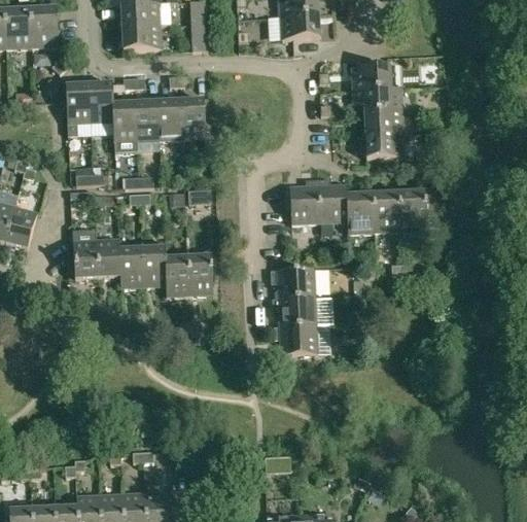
[(278,0),(279,16),(318,14),(317,0),(278,0)]
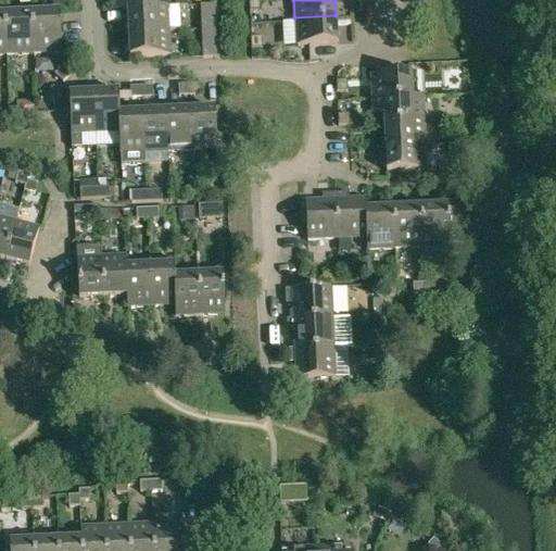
[(201,21),(215,20),(214,1),(200,2),(201,21)]
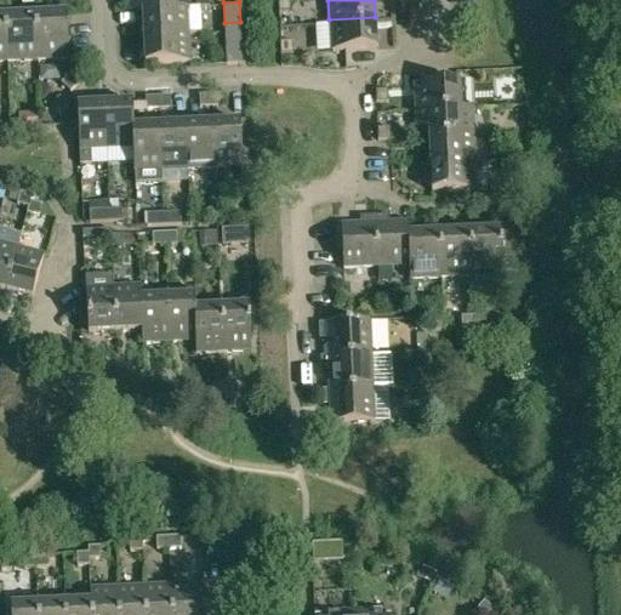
[(142,6),(142,7),(143,33),(188,30),(201,29),(200,4),(197,4),(187,4),(174,4),(174,5),(142,6)]
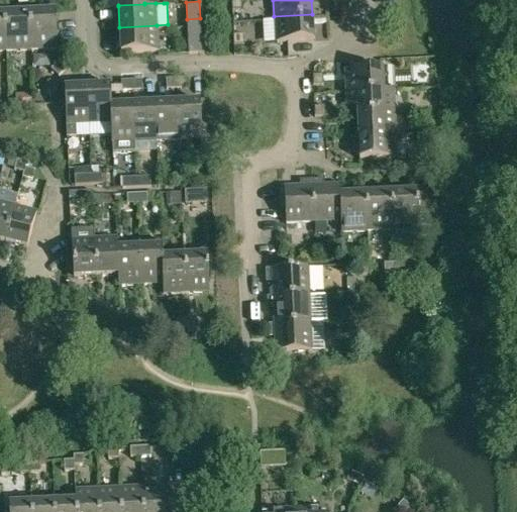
[(57,45),(56,8),(29,9),(31,46),(57,45)]
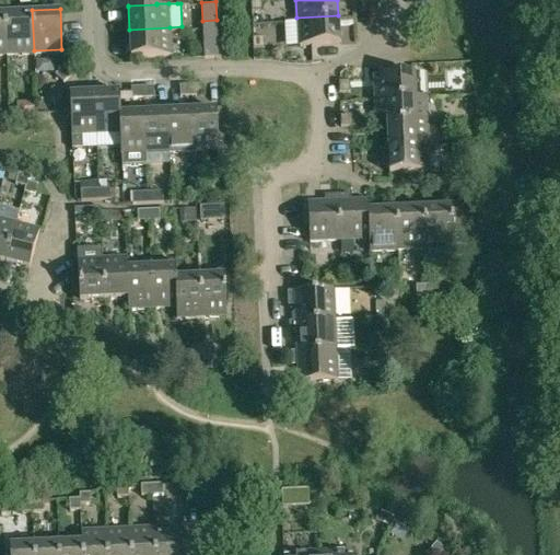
[(32,10),(4,12),(6,53),(34,50),(32,10)]
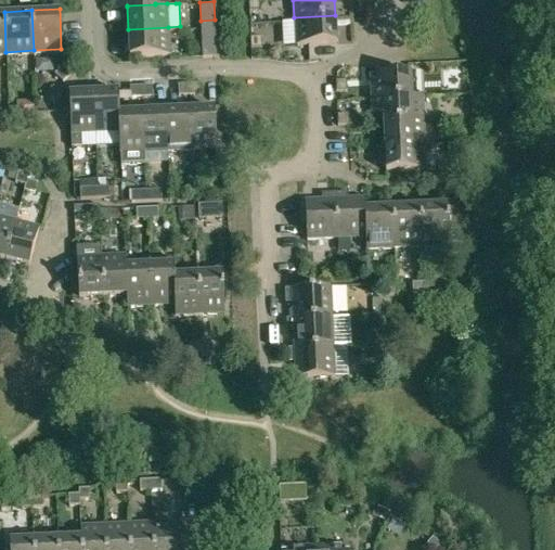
[(294,17),(296,42),(336,40),(335,15),(294,17)]
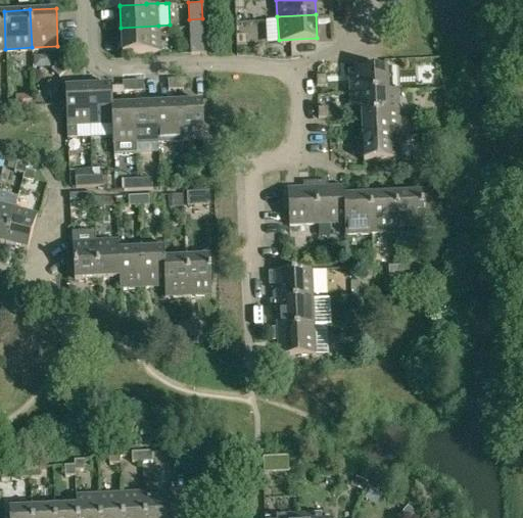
[(159,49),(158,26),(121,28),(122,50),(159,49)]
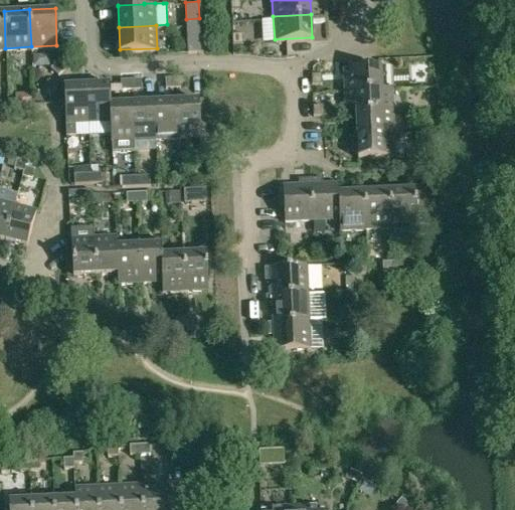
[(186,28),(187,50),(200,50),(199,28),(186,28)]
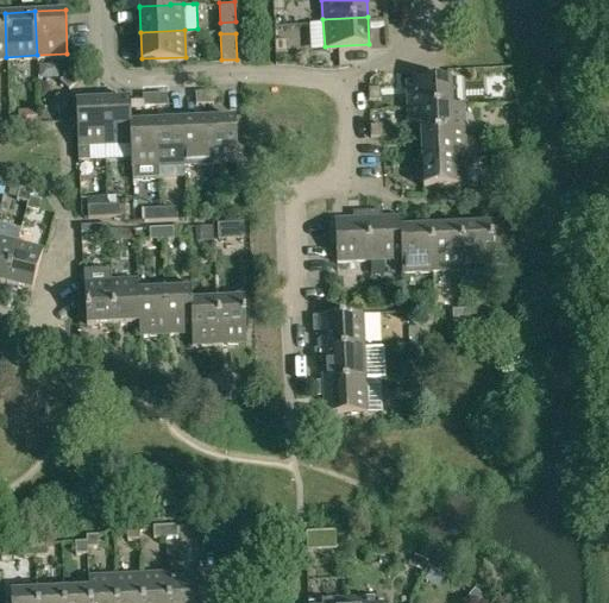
[(287,36),(274,37),(275,49),(287,48),(287,36)]
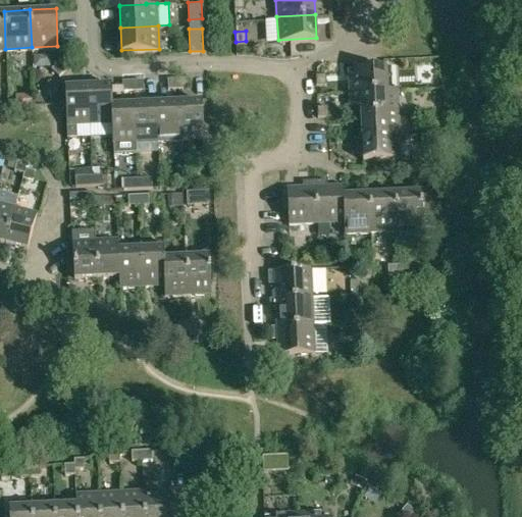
[(51,66),(59,73),(66,66),(58,58),(51,66)]
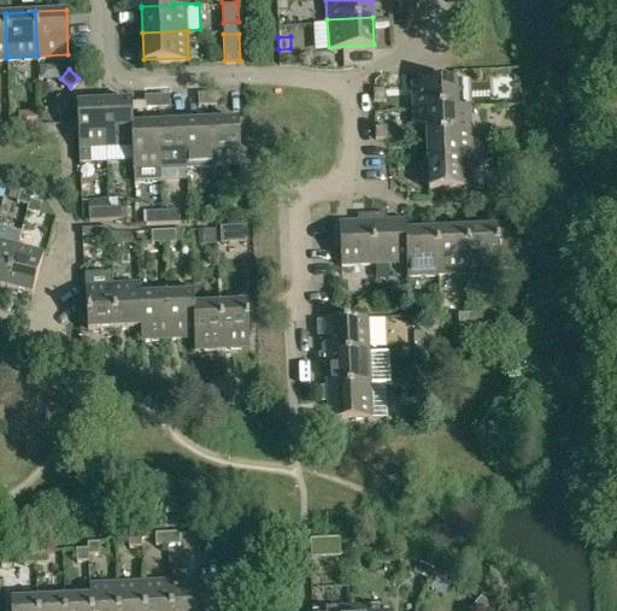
[(411,80),(412,107),(457,105),(457,104),(456,77),(411,80)]
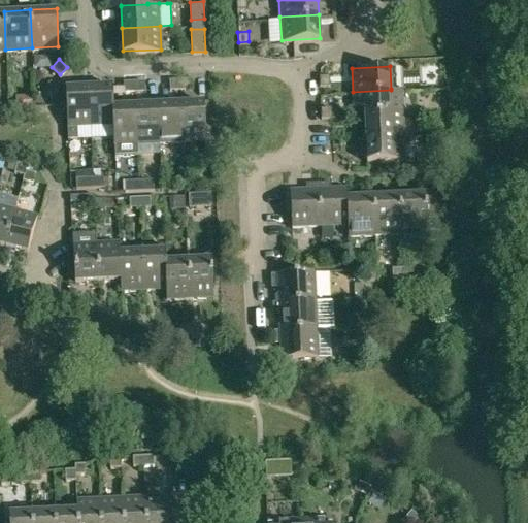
[(329,72),(319,73),(319,84),(330,83),(329,72)]
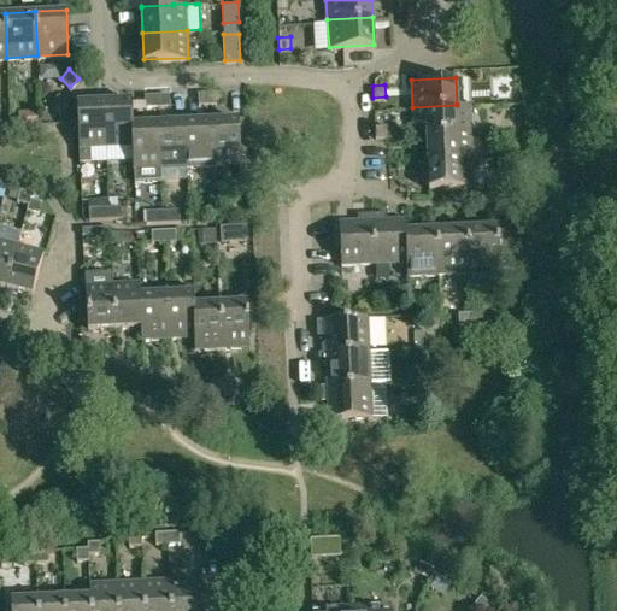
[(222,89),(211,90),(211,101),(222,101),(222,89)]
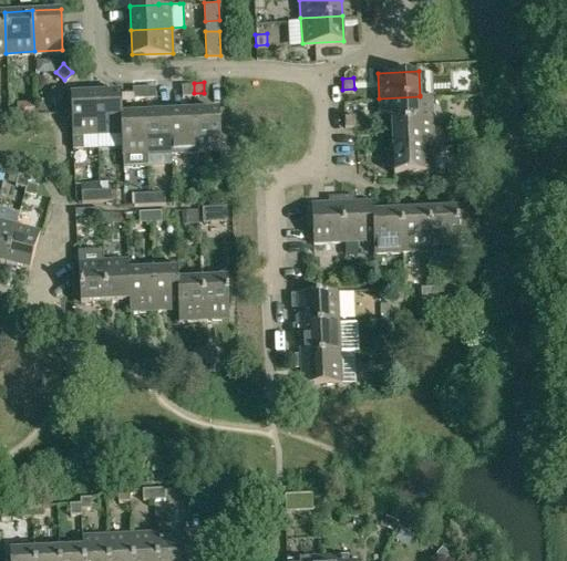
[(194,83),(182,83),(183,94),(194,93),(194,83)]
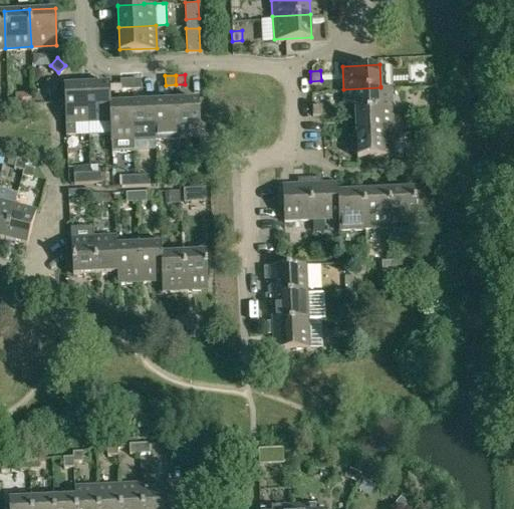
[(141,76),(131,77),(131,86),(141,86),(141,76)]
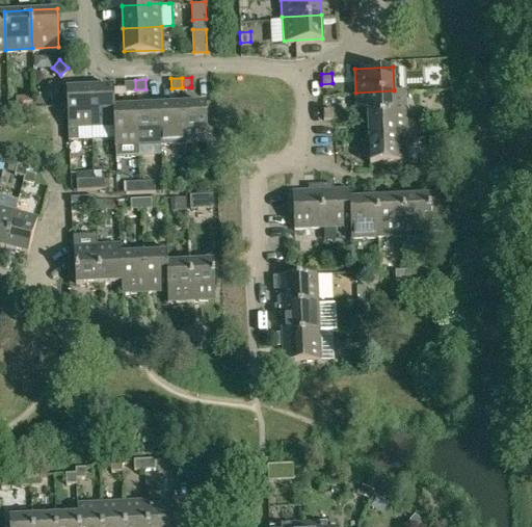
[(49,90),(59,90),(59,80),(48,80),(49,90)]
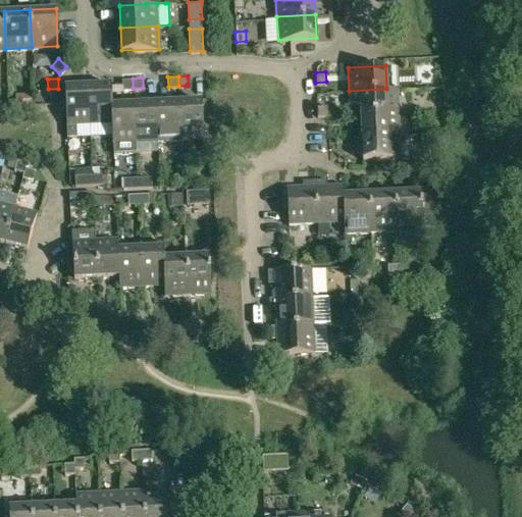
[(133,79),(122,79),(123,89),(133,88),(133,79)]
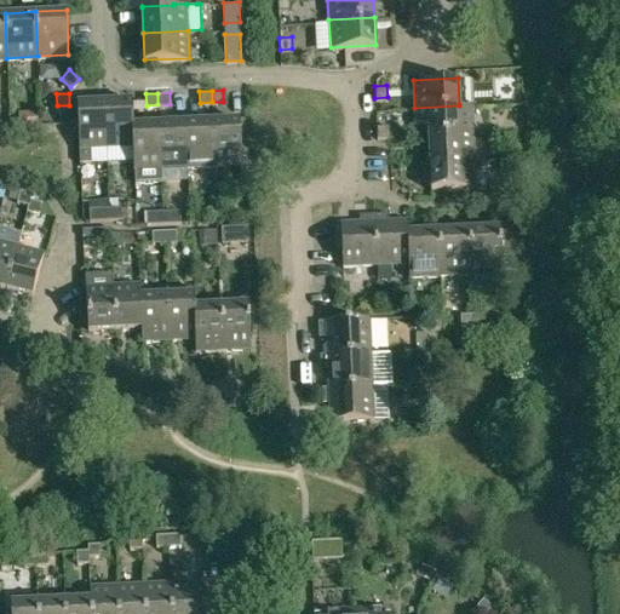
[(107,145),(132,144),(132,122),(131,98),(104,99),(107,145)]
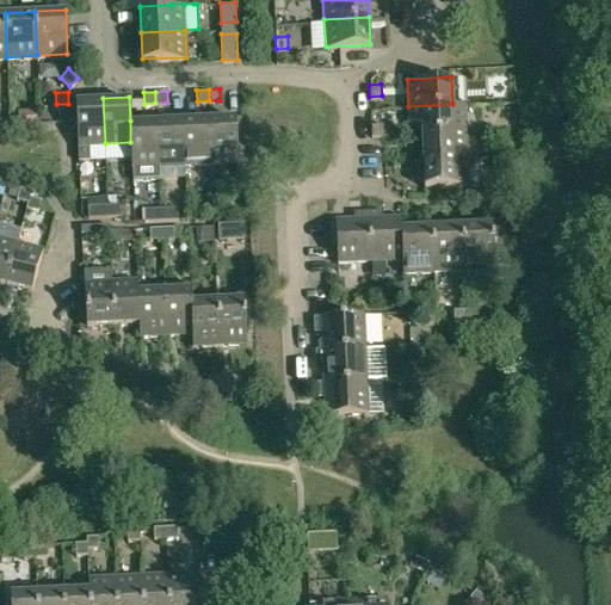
[(75,99),(76,123),(78,144),(78,158),(90,158),(90,143),(105,143),(103,98),(75,99)]
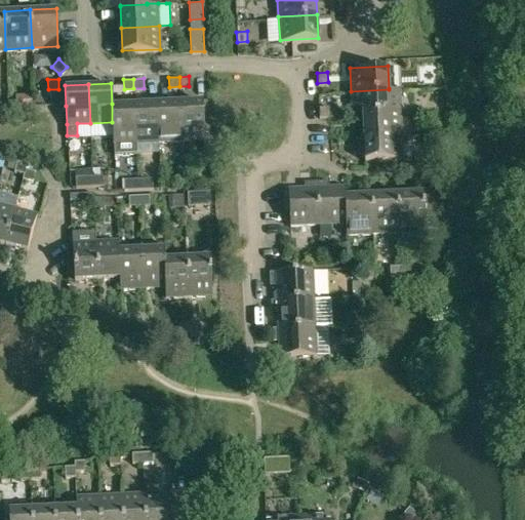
[(351,91),(351,105),(362,104),(362,114),(401,112),(400,88),(389,88),(389,89),(351,91)]
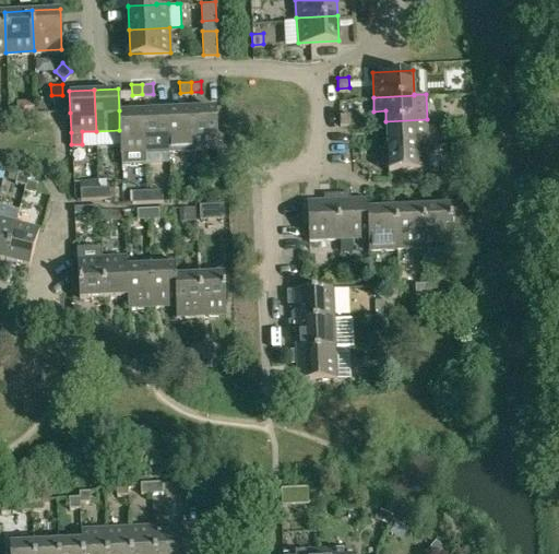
[(15,97),(16,112),(34,110),(33,96),(15,97)]
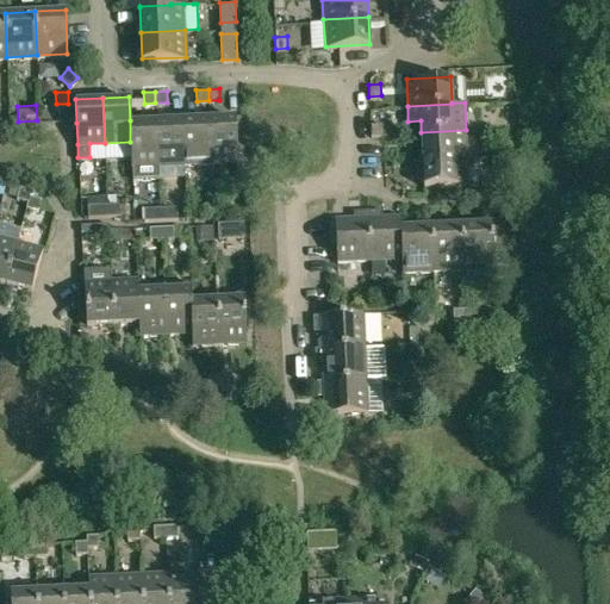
[(237,175),(248,175),(247,160),(244,116),(209,117),(211,162),(236,161),(237,175)]
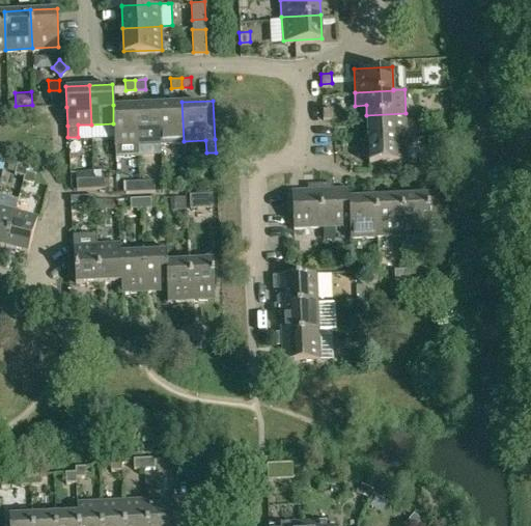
[(182,102),(159,103),(160,142),(184,141),(182,102)]
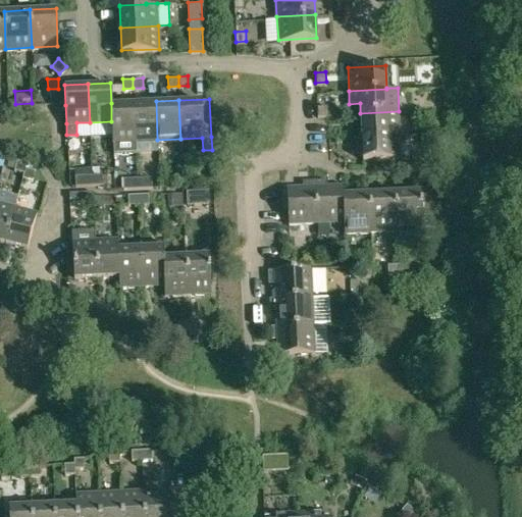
[(156,101),(133,102),(134,131),(135,141),(157,140),(156,101)]
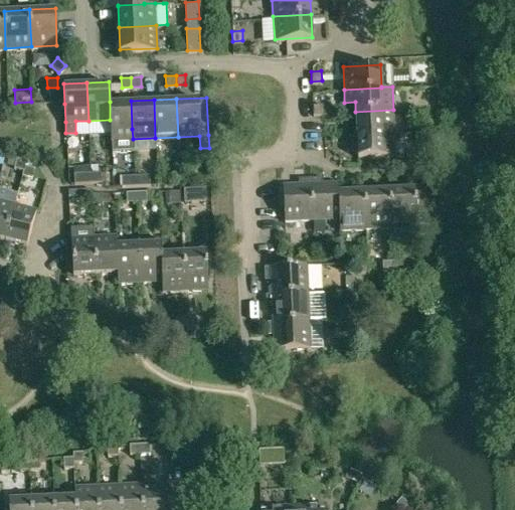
[(131,101),(110,102),(110,120),(111,140),(133,139),(132,129),(131,101)]
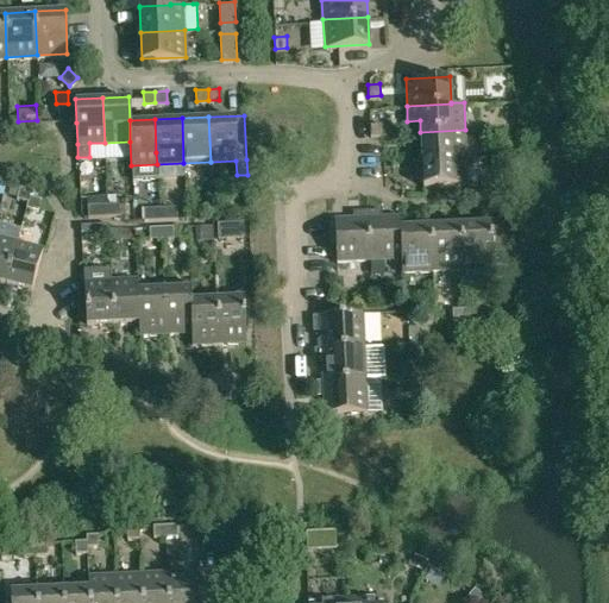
[(370,133),(382,133),(382,121),(369,121),(370,133)]
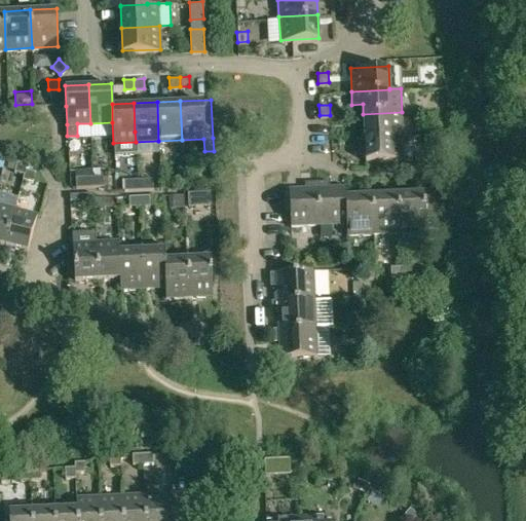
[(363,114),(364,136),(403,134),(402,112),(363,114)]
